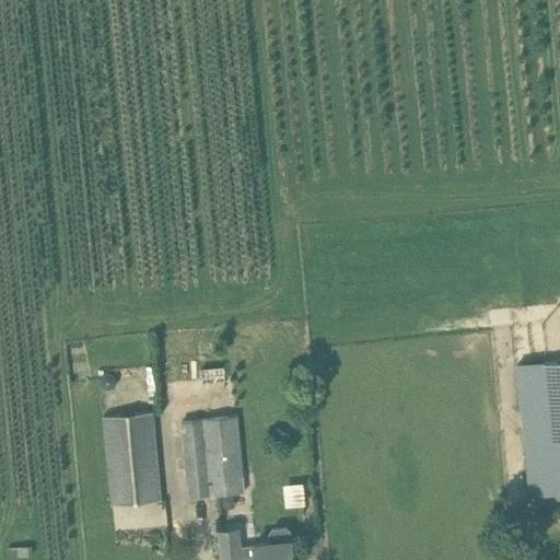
[(559,359),(523,363),(536,494),(559,492),(559,359)]
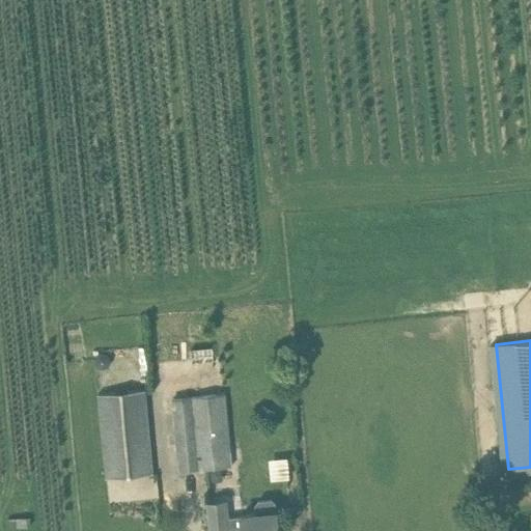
[(213,347),(191,350),(192,366),(215,364),(213,347)]
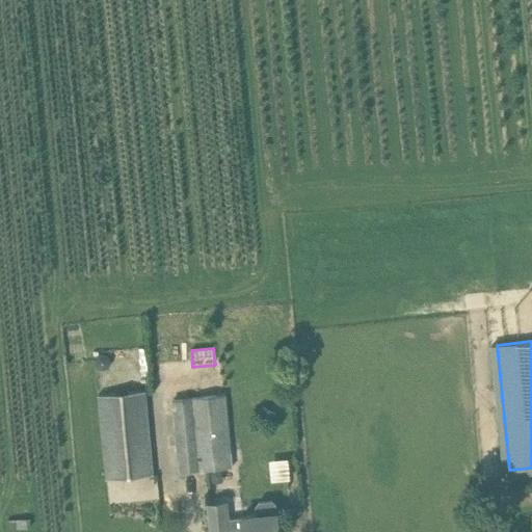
[(98,355),(96,361),(98,367),(103,369),(109,368),(112,362),(109,355),(103,353),(98,355)]
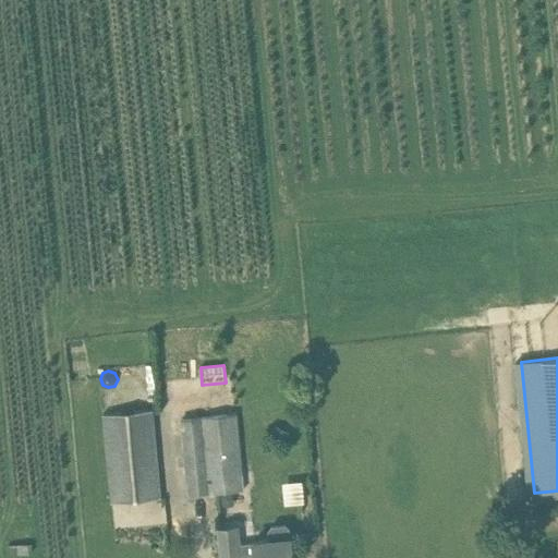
[(153,409),(104,414),(112,502),(161,497),(153,409)]
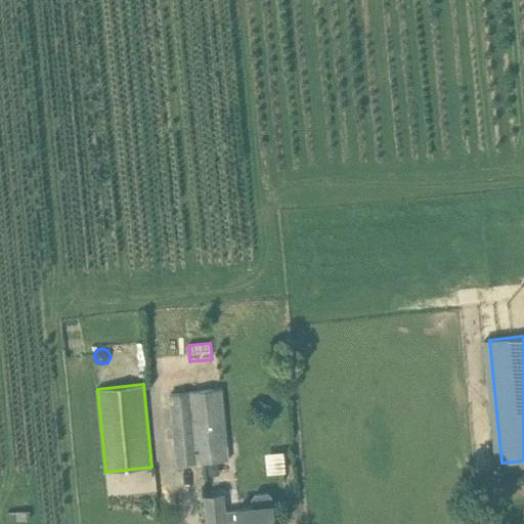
[(235,460),(233,442),(228,443),(222,388),(171,393),(178,465),(235,460)]
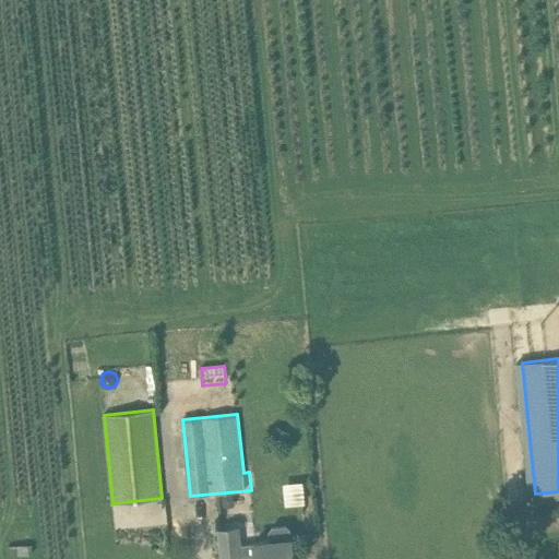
[(304,503),(302,480),(282,482),(284,504),(304,503)]
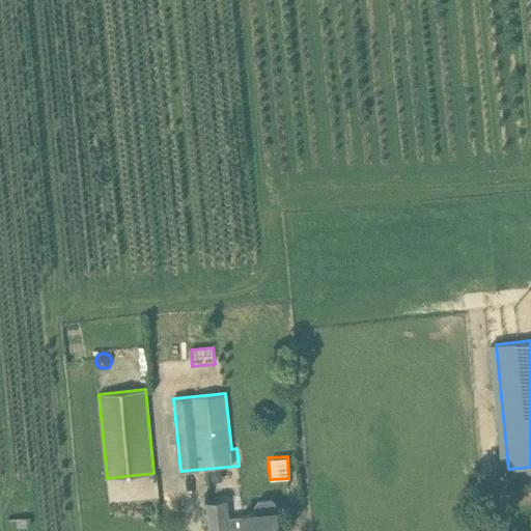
[(279,530),(277,511),(276,503),(272,498),(257,500),(255,503),(255,513),(227,516),(226,501),(210,502),(212,530),(220,530),(228,530),(228,528),(243,527),(243,530),(279,530)]
